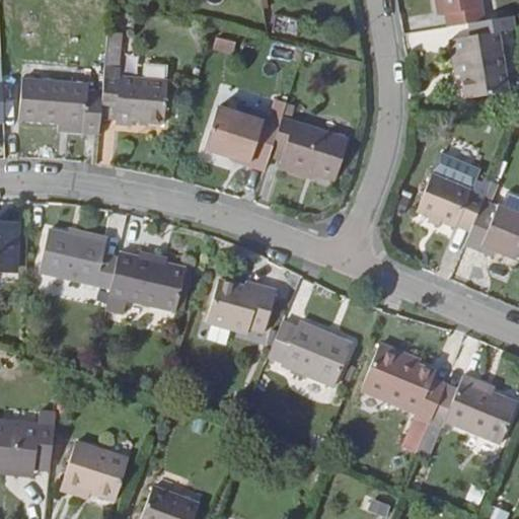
[(471,25),(486,23),(482,0),(434,0),(438,17),(446,16),(449,29),(471,25)]
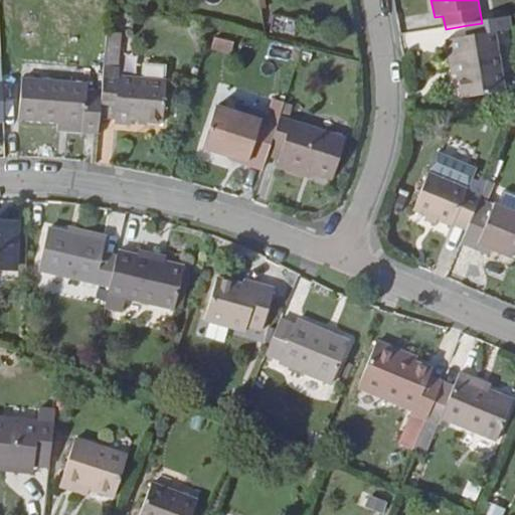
[(505,93),(495,33),(511,30),(509,19),(482,23),(468,25),(469,37),(446,41),(449,54),(455,54),(463,100),(505,93)]
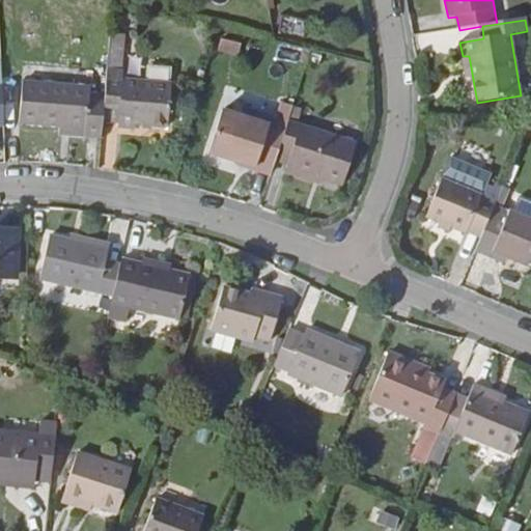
[(112,34),(111,42),(126,43),(127,35),(112,34)]
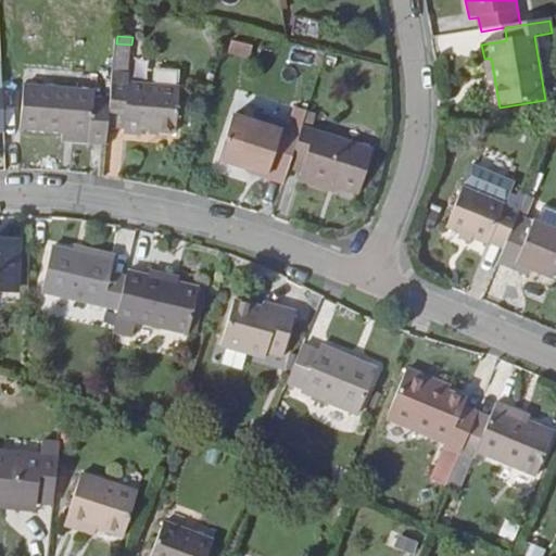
[(232,38),(228,52),(249,58),(253,43),(232,38)]
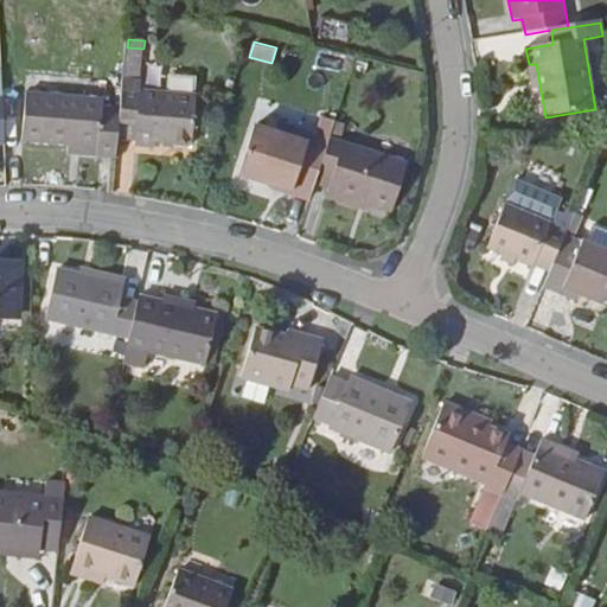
[(120,110),(117,140),(135,141),(135,146),(155,148),(155,142),(191,146),(196,96),(199,96),(200,80),(192,75),(186,75),(186,78),(172,76),(168,81),(166,94),(140,91),(141,81),(140,80),(144,49),(127,48),(120,110)]
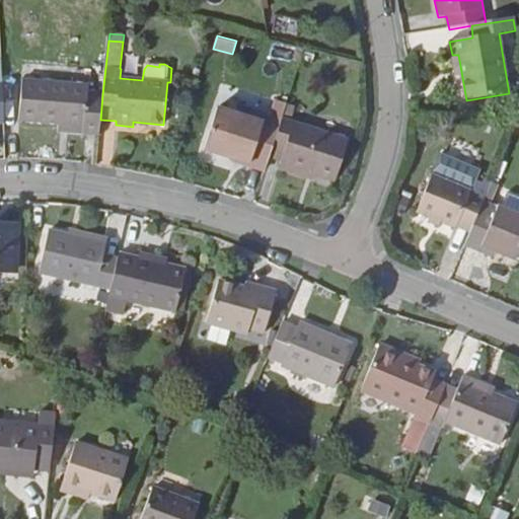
[(290,63),(295,47),(274,41),(269,57),(290,63)]
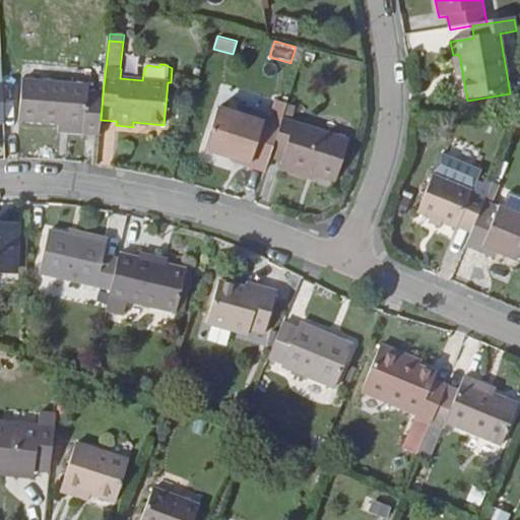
[(463,77),(459,55),(453,55),(457,78),(463,77)]
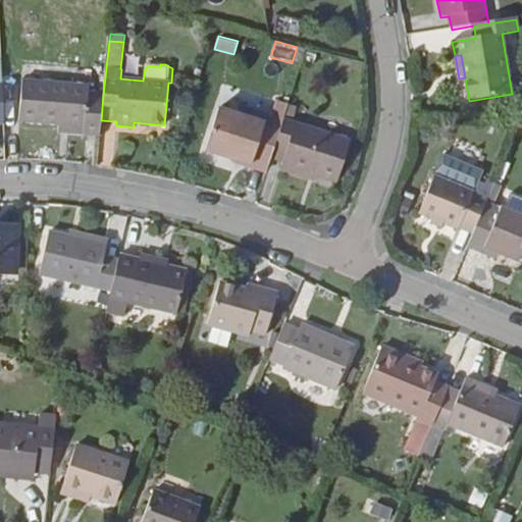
[(101,120),(103,95),(89,94),(89,88),(23,82),(19,121),(58,124),(84,126),(84,137),(99,138),(101,120)]
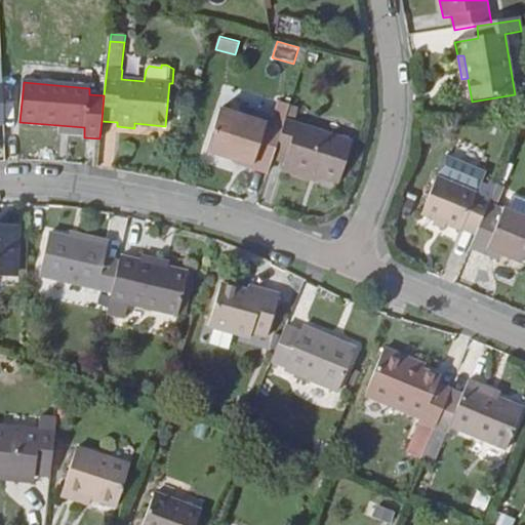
[(269,168),(276,150),(282,129),(219,109),(206,153),(237,162),(253,167),(253,164),(269,168)]
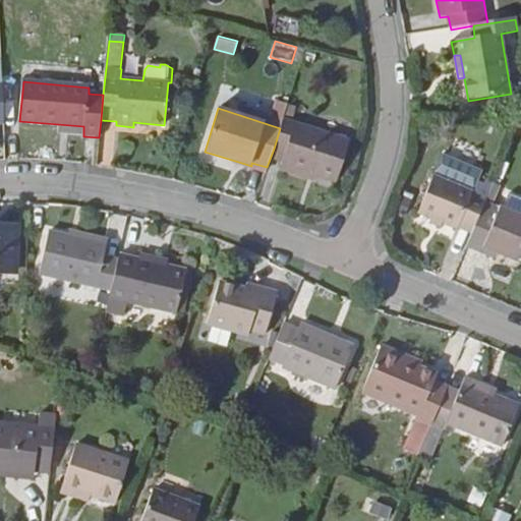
[(351,141),(283,119),(280,128),(274,149),(285,153),(281,165),(338,183),(351,141)]
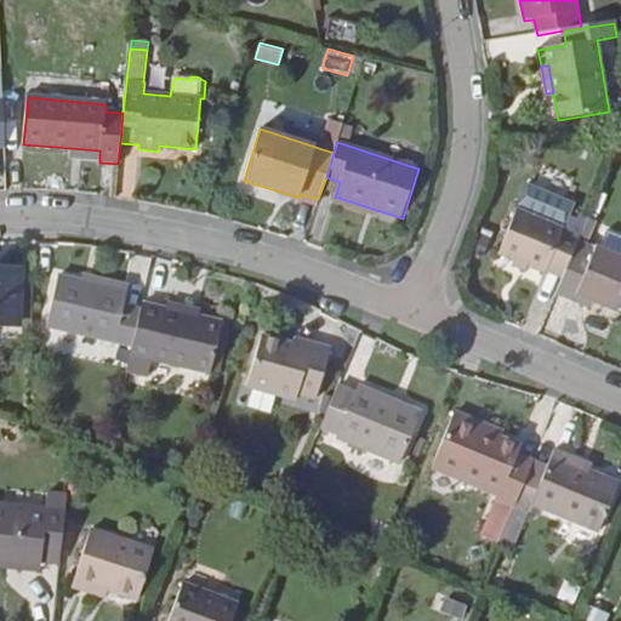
[(100,151),(69,148),(69,160),(100,163),(100,151)]
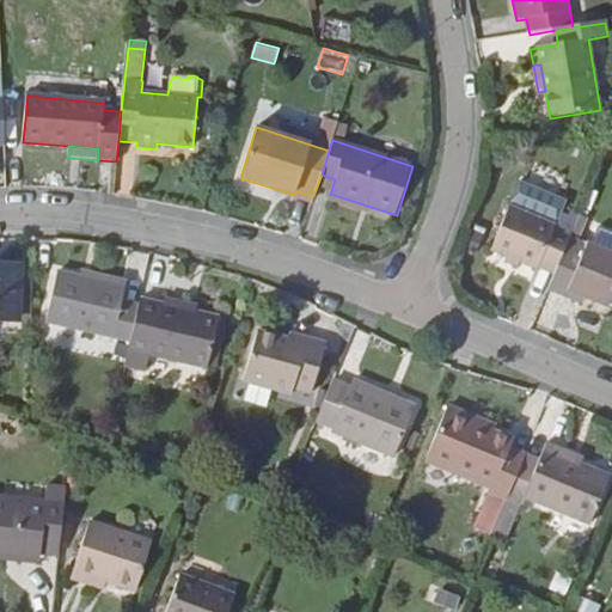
[(275,194),(311,206),(313,196),(295,191),(295,195),(276,189),(275,194)]
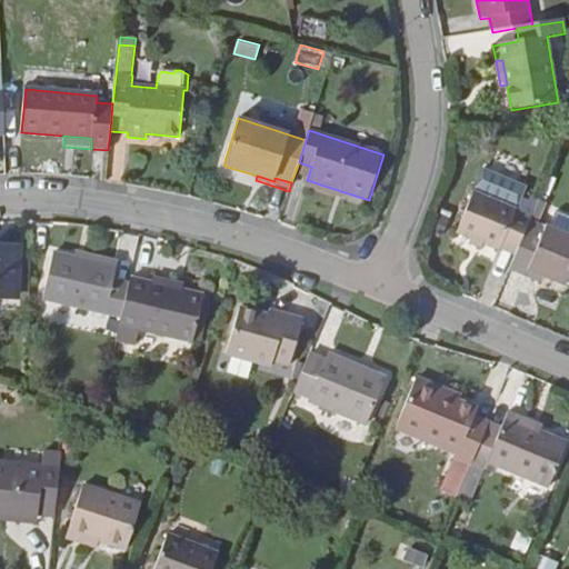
[(501,249),(516,255),(522,239),(532,217),(518,211),(519,209),(476,190),(458,233),(500,251),(501,249)]
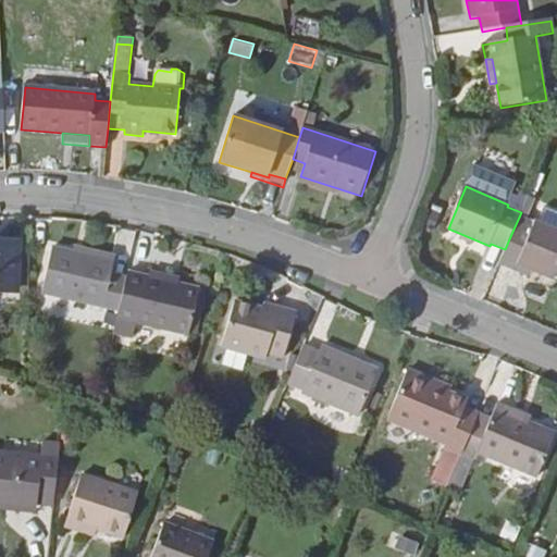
[(527,242),(511,234),(505,249),(498,265),(514,271),(517,264),(533,271),(554,280),(556,273),(556,231),(535,222),(527,242)]
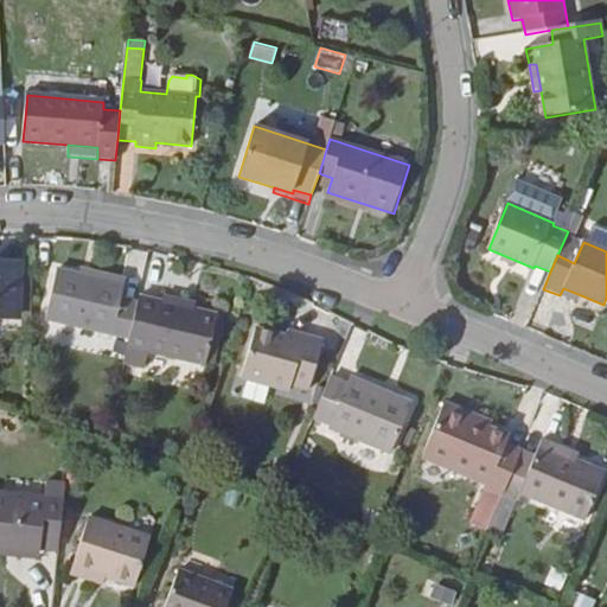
[(0,319),(16,320),(18,266),(0,263),(0,319)]
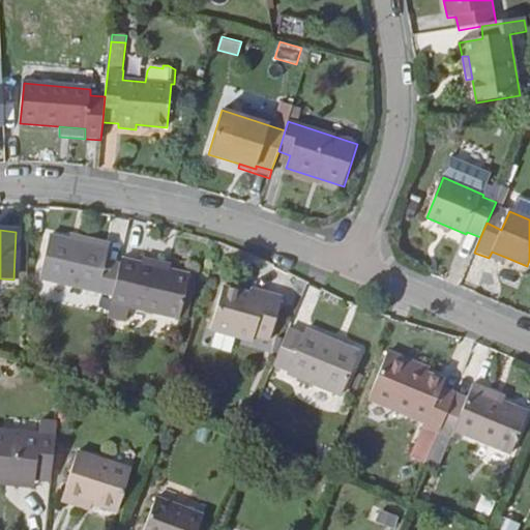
[(113,296),(120,264),(107,261),(110,249),(70,241),(70,238),(51,233),(40,280),(113,296)]
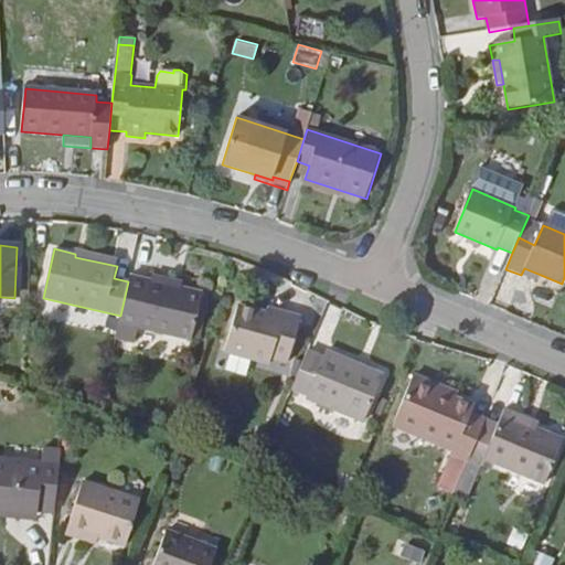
[(75,257),(117,266),(119,258),(76,248),(75,254),(75,257)]
